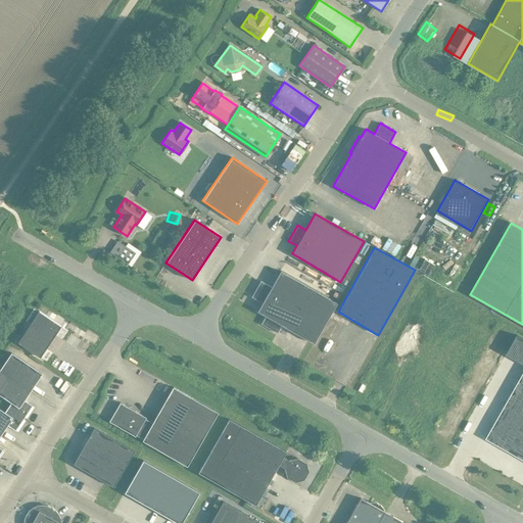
[(271,287),(260,281),(251,297),(262,303),(257,312),(266,316),(260,324),(277,333),(281,325),(314,343),(336,303),(280,271),(271,287)]
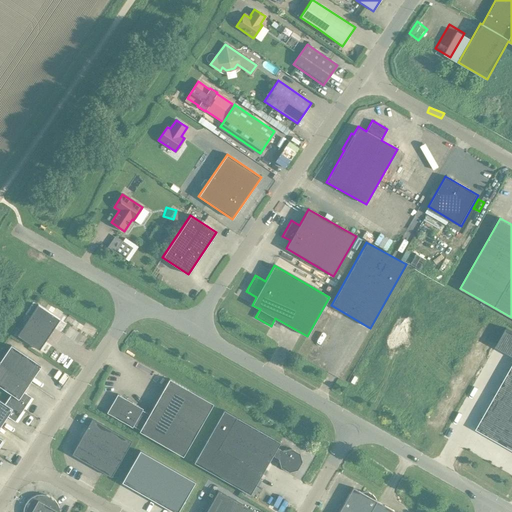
[(17,335),(39,350),(60,319),(38,305),(17,335)]
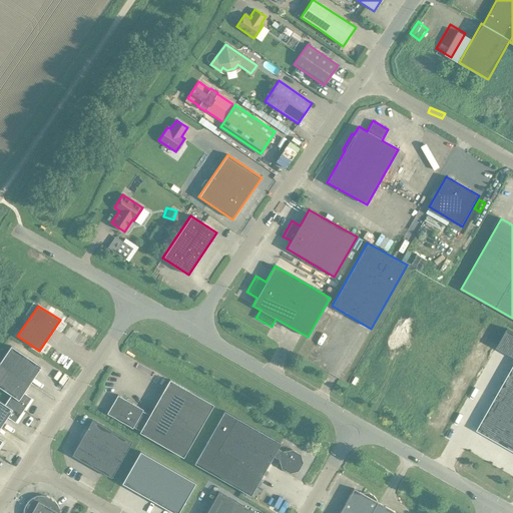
[(58,333),(75,344),(81,335),(64,324),(58,333)]
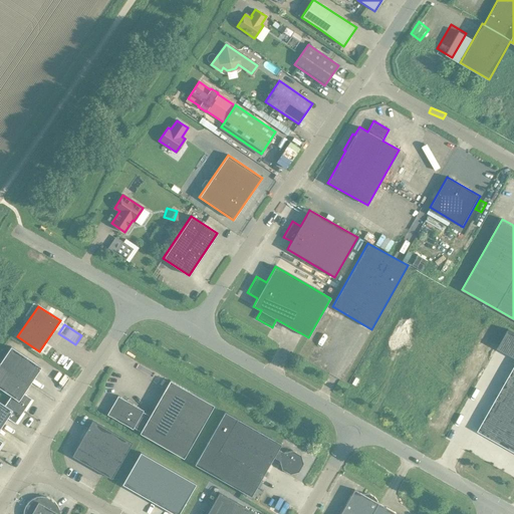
[(497,347),(513,357),(513,332),(507,329),(497,347)]
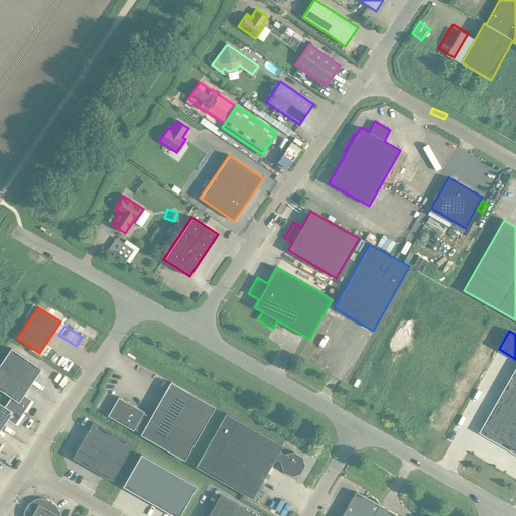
[(317,365),(326,355),(313,347),(306,357),(317,365)]
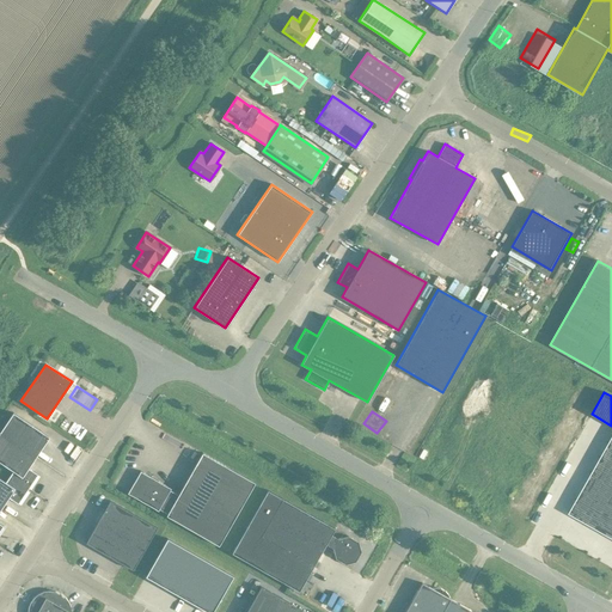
[(0,430),(0,433),(36,458),(49,438),(13,412),(0,430)]
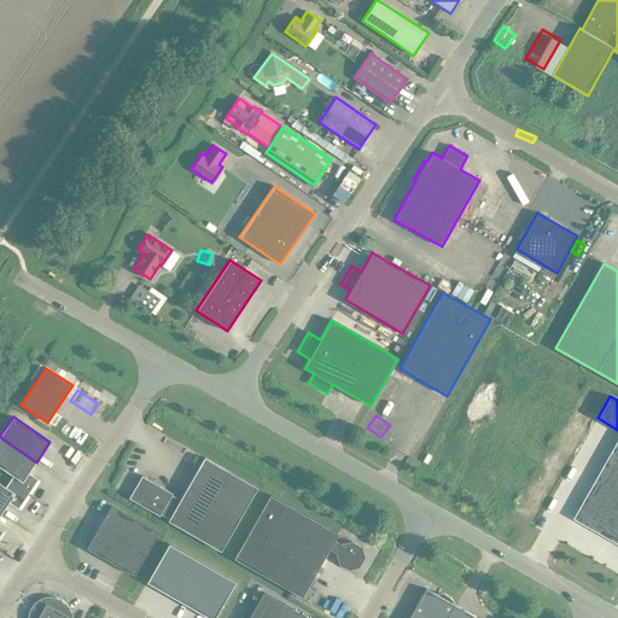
[(69,425),(64,436),(74,439),(79,430),(69,425)]
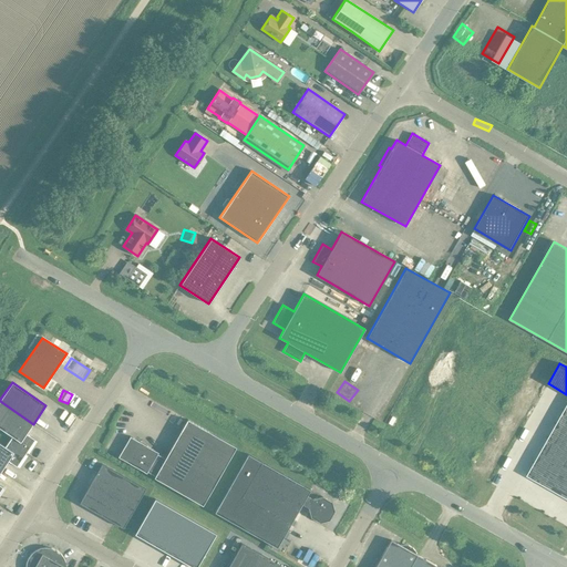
[(8,442),(26,453),(34,440),(26,434),(33,424),(0,401),(0,429),(12,436),(8,442)]
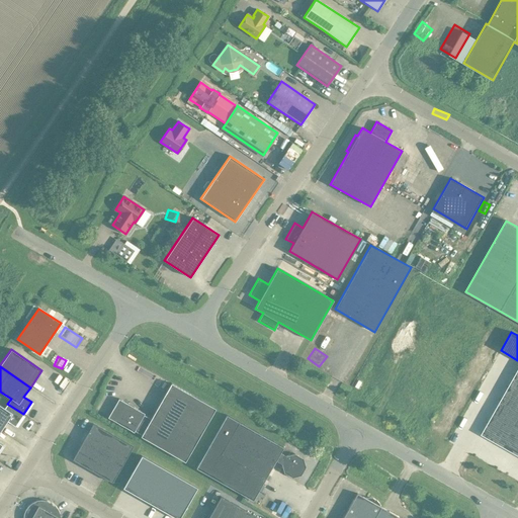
[(517,376),(515,375),(507,387),(517,394),(517,376)]
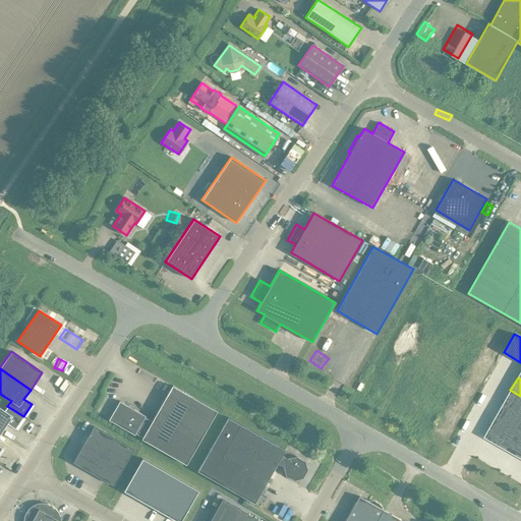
[(172,386),(154,417),(126,402),(114,423),(186,465),(217,411),(172,386)]
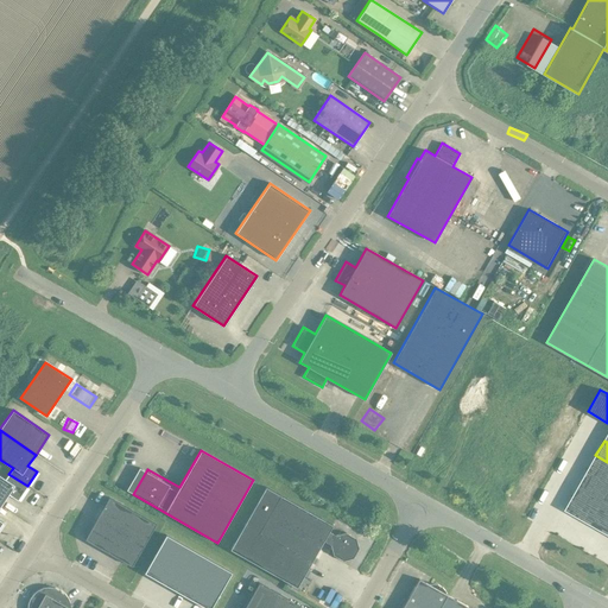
[(603,479),(607,481),(607,462),(595,455),(587,470),(603,479)]
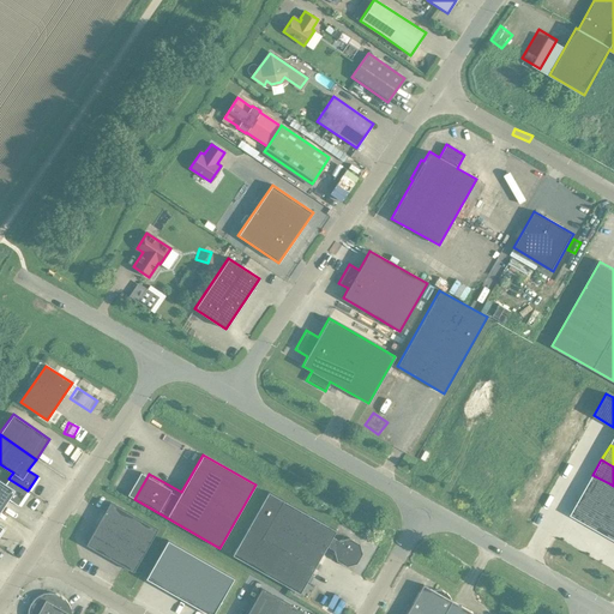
[(613,506),(613,486),(609,483),(593,475),(584,489),(601,499),(613,506)]
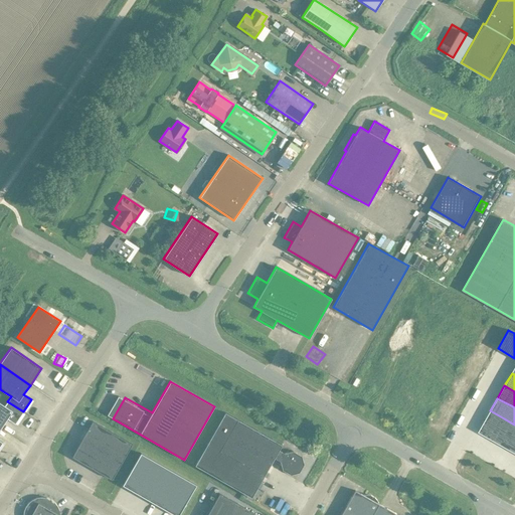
[(23,411),(7,401),(4,406),(0,402),(0,427),(1,428),(7,418),(15,424),(23,411)]
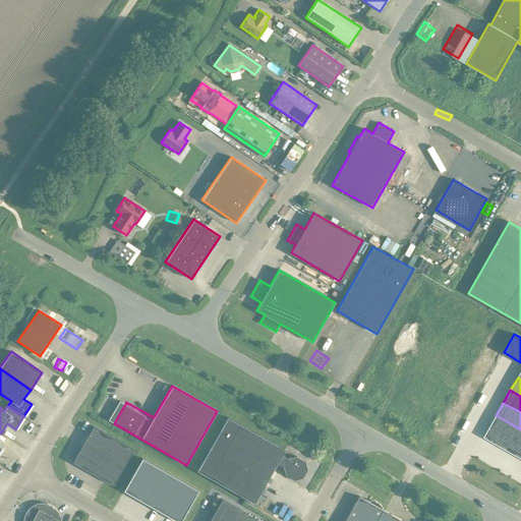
[(510,423),(496,415),(483,438),(498,445),(510,423)]
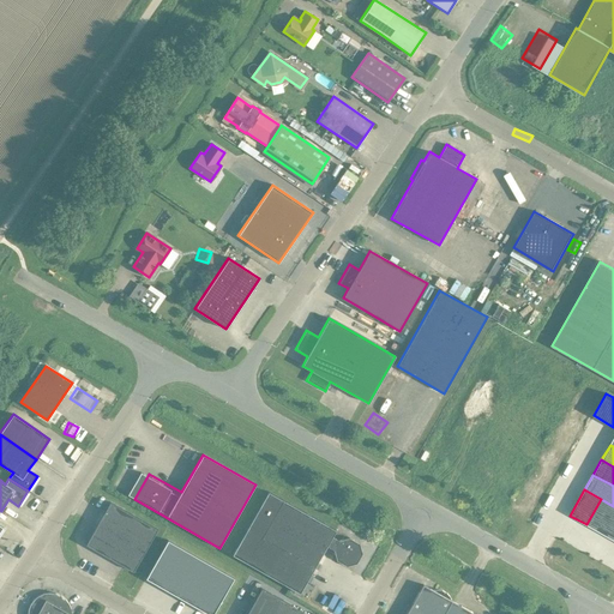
[(339,541),(332,537),(336,530),(268,491),(232,554),(300,594),(326,547),(333,551),(337,561),(347,566),(356,564),(362,554),(359,543),(349,539),(339,541)]
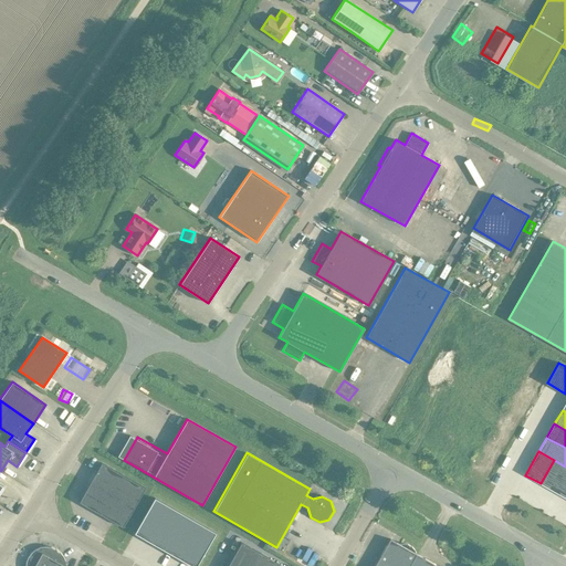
[(541,483),(554,491),(565,469),(565,467),(554,460),(541,483)]
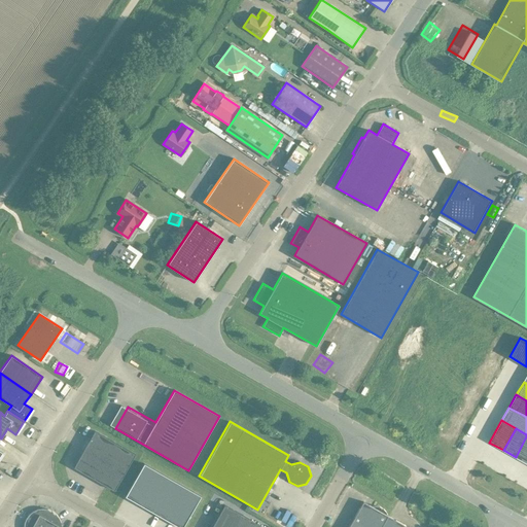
[(95,431),(78,459),(81,471),(114,490),(135,454),(95,431)]
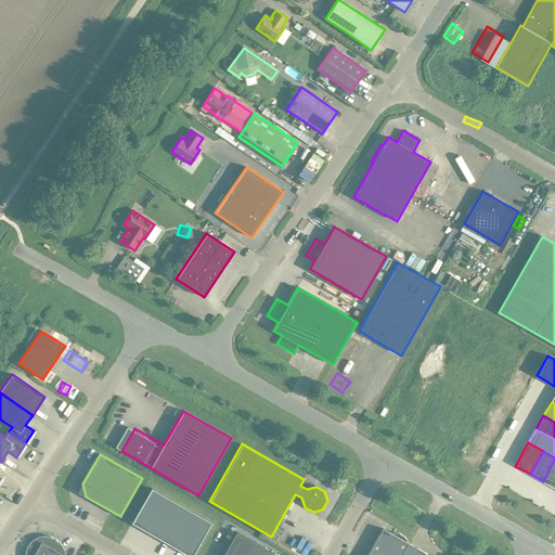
[(554,460),(543,481),(554,488),(554,460)]
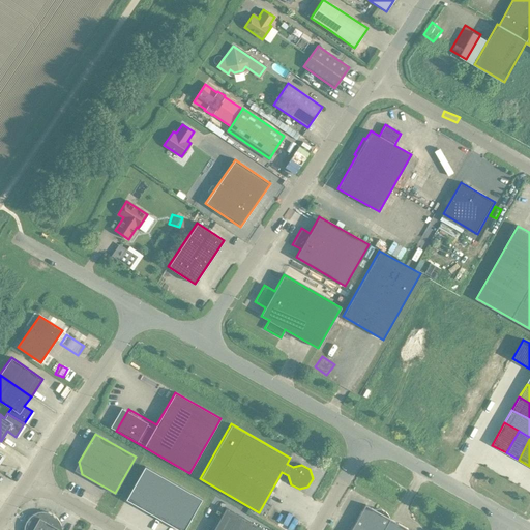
[(145,466),(125,499),(179,529),(184,529),(202,499),(145,466)]
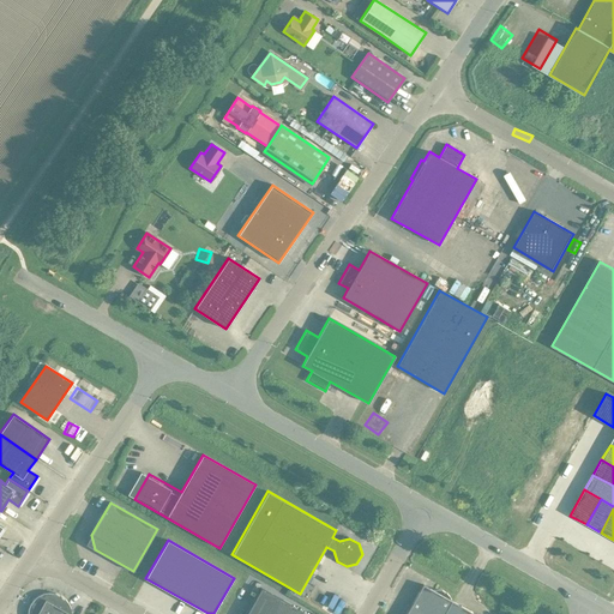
[(423,584),(405,613),(474,613),(451,601),(450,596),(446,593),(441,590),(438,590),(433,590),(423,584)]
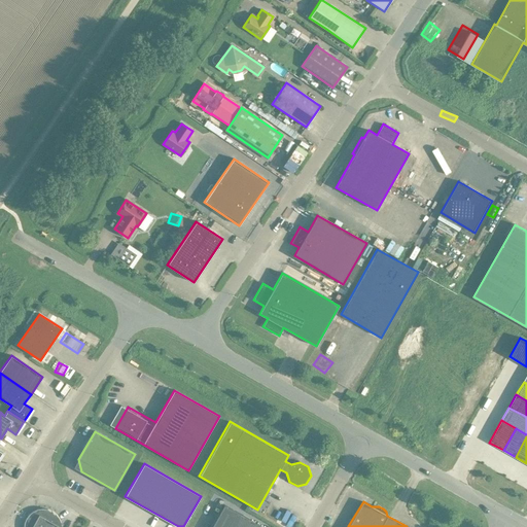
[(211,526),(262,526),(224,504),(211,526)]
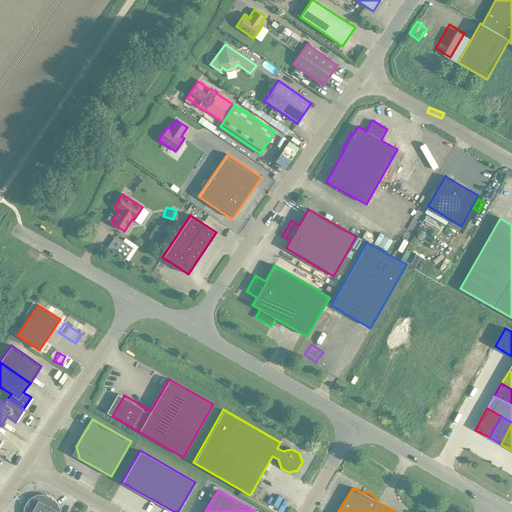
[(59,511),(59,508),(57,503),(54,499),(50,496),(46,495),(41,494),(36,495),(32,497),(28,500),(25,504),(23,508),(22,511),(59,511)]
